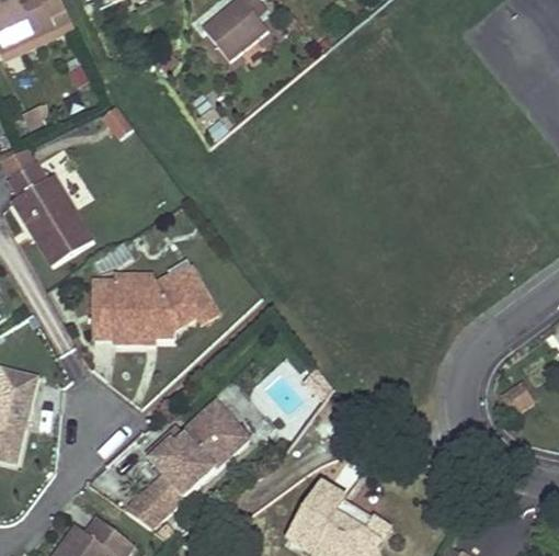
[(0,0),(0,50),(70,19),(61,0),(0,0)]
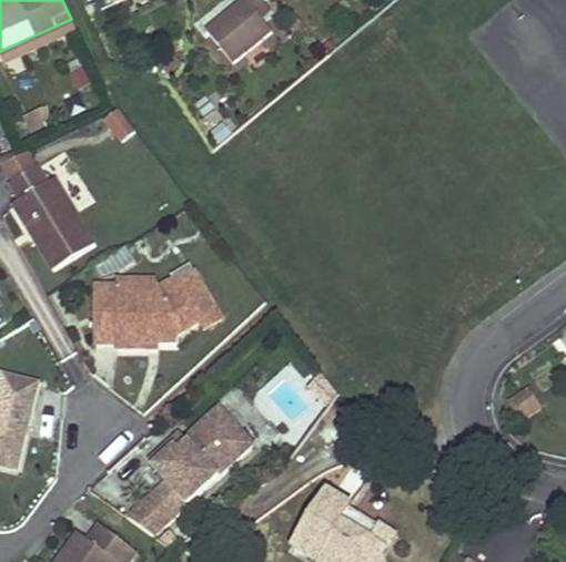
[(233,0),(203,24),(231,59),(272,27),(260,12),(249,0),(233,0)]
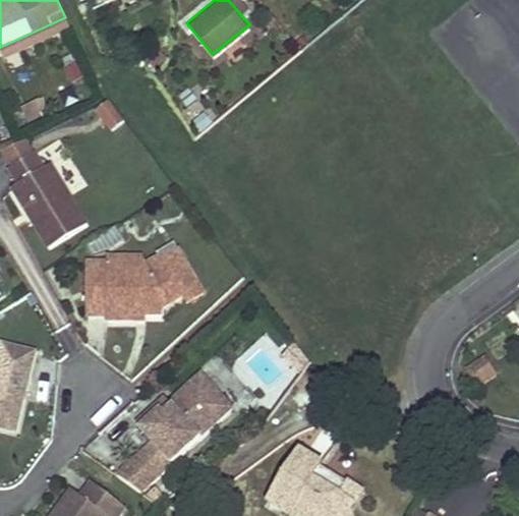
[(246,5),(242,0),(228,0),(238,11),(246,5)]
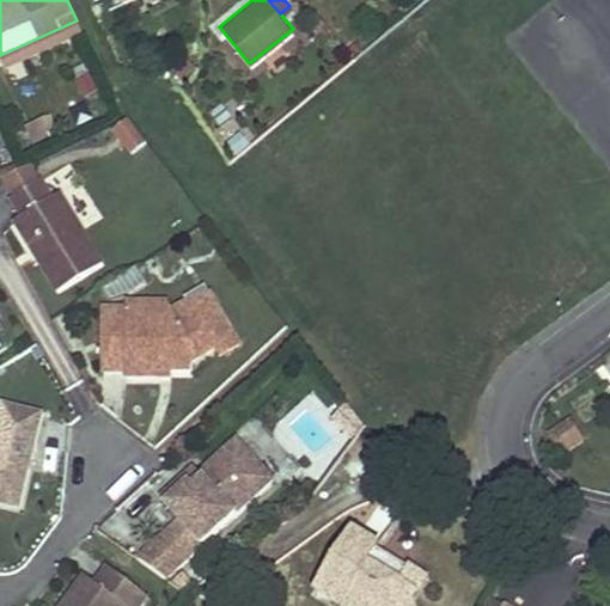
[(43,111),(24,121),(29,133),(49,122),(43,111)]
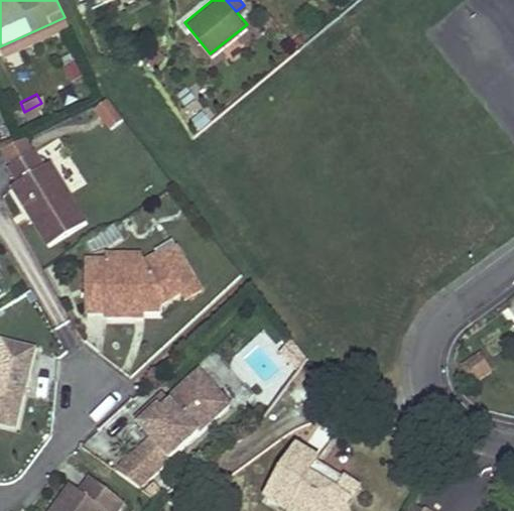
[(92,107),(107,127),(121,116),(107,96),(92,107)]
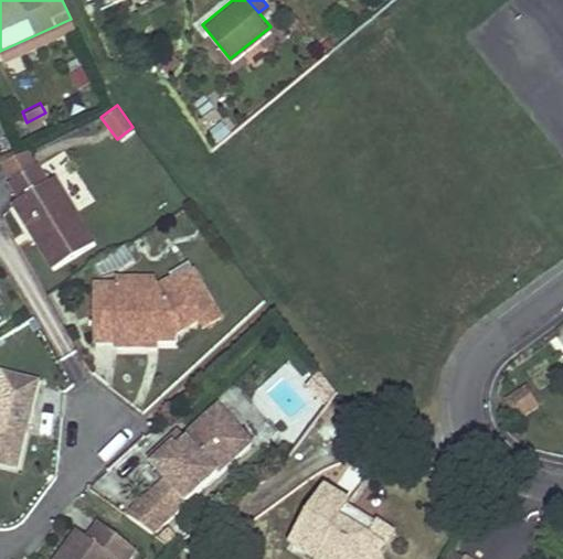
[(36,162),(9,179),(20,195),(13,201),(53,265),(95,239),(54,174),(48,179),(36,162)]
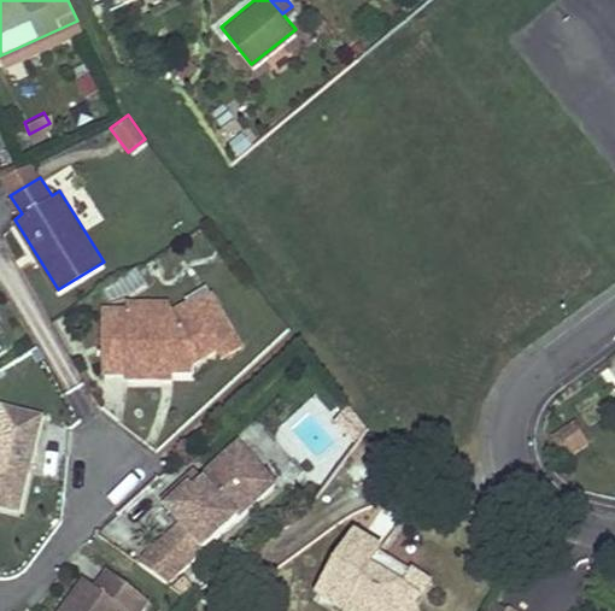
[(212,352),(216,359),(236,347),(208,299),(189,310),(187,305),(170,315),(152,325),(124,324),(124,312),(99,312),(99,374),(123,374),(123,380),(157,380),(157,374),(169,374),(189,374),(189,366),(212,352)]
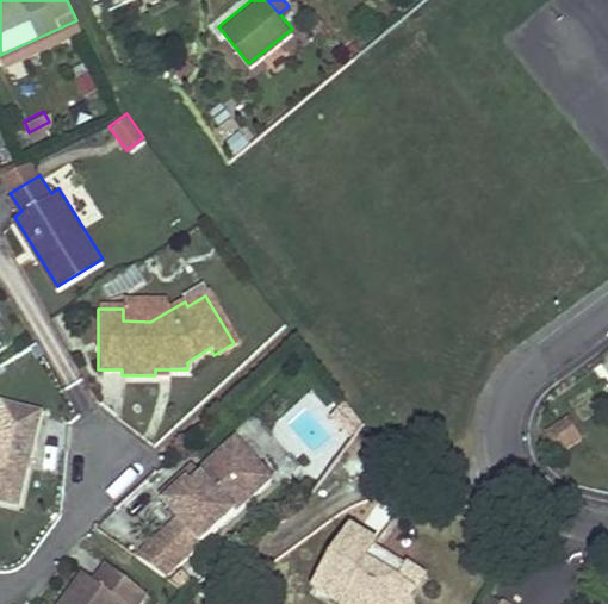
[(150,322),(168,311),(163,303),(123,303),(123,309),(123,321),(150,322)]
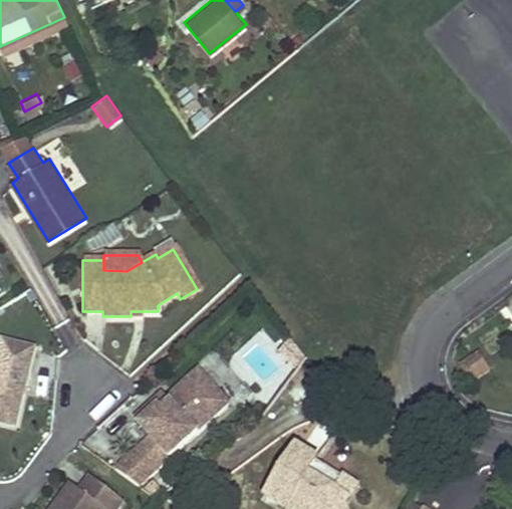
[(50,406),(23,400),(35,340),(0,331),(0,419),(45,430),(50,406)]
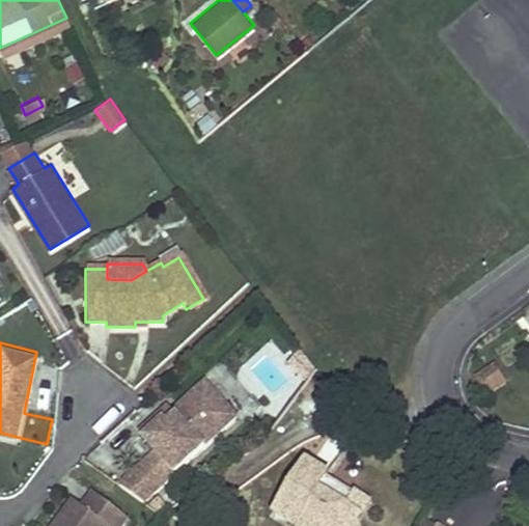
[(474,366),(480,388),(504,381),(498,359),(474,366)]
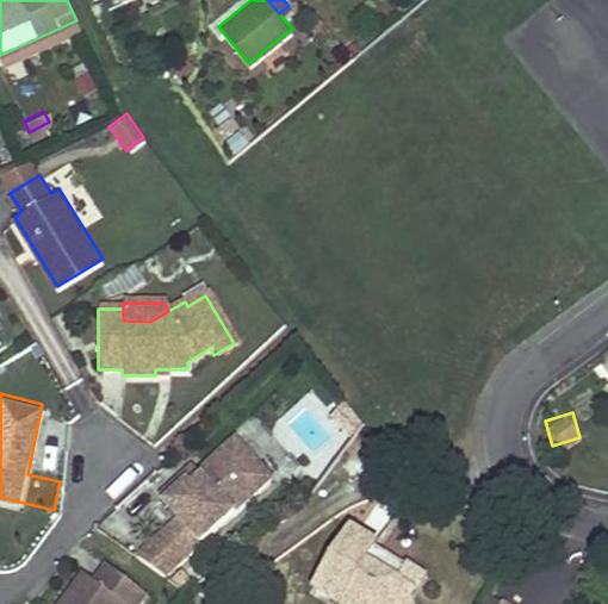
[(161,577),(240,506),(217,481),(235,465),(211,439),(152,491),(172,514),(134,547),(161,577)]
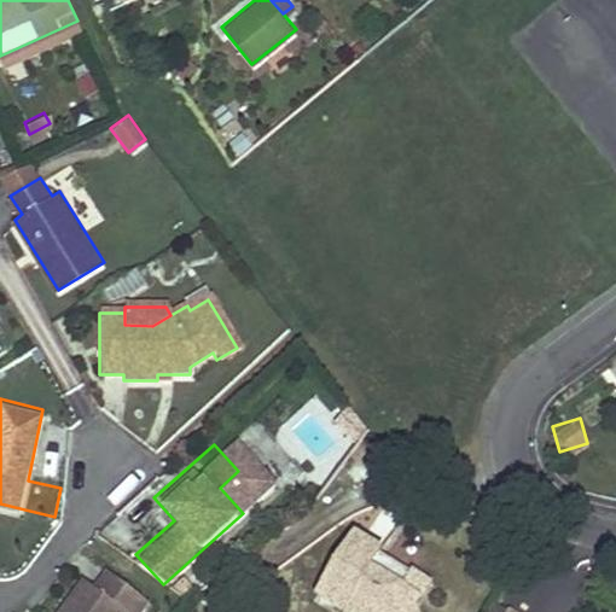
[(361,524),(321,587),(346,604),(352,595),(375,610),(378,604),(390,611),(407,611),(410,611),(422,608),(420,596),(426,588),(411,578),(418,566),(395,553),(399,548),(361,524)]
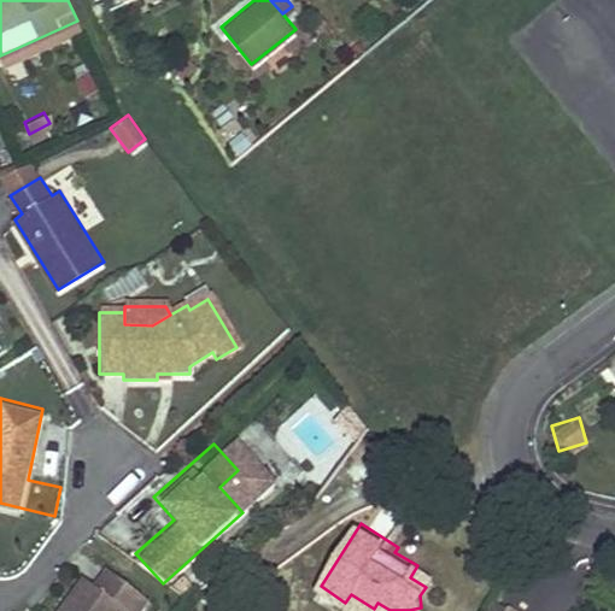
[(410,577),(426,587),(433,575),(417,565),(410,577)]
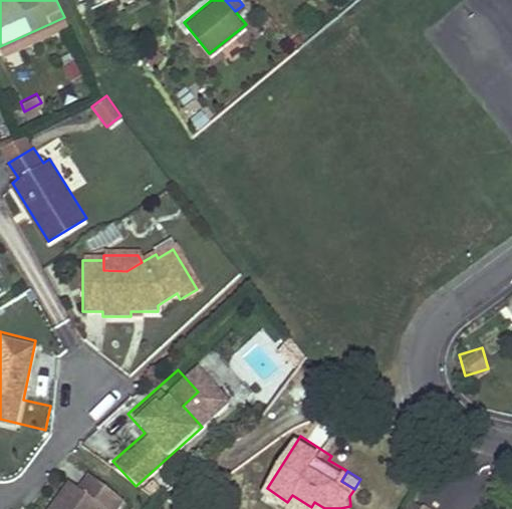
[(101,508),(104,506),(108,508),(113,508),(123,496),(88,472),(78,486),(70,480),(49,508),(101,508)]
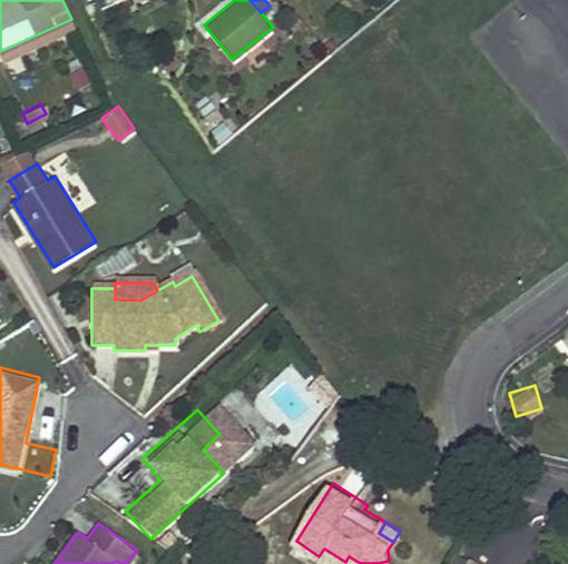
[(463,563),(469,556),(451,544),(441,561),(439,563),(463,563)]
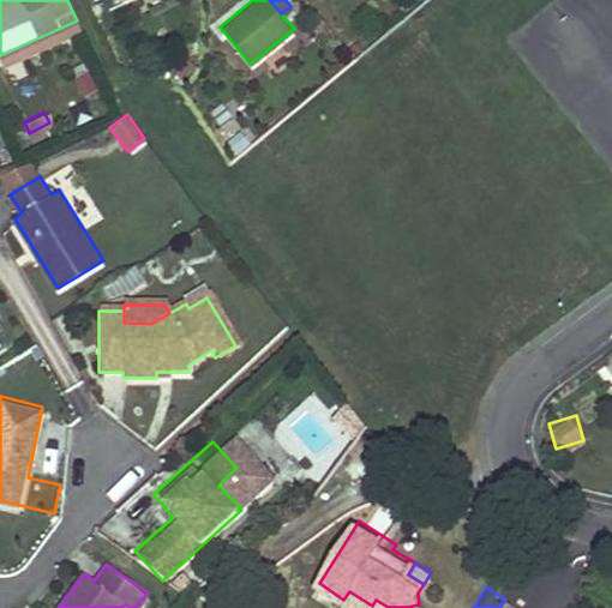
[(349,591),(343,600),(357,607),(419,607),(419,605),(407,607),(405,607),(388,607),(376,600),(372,606),(349,591)]
